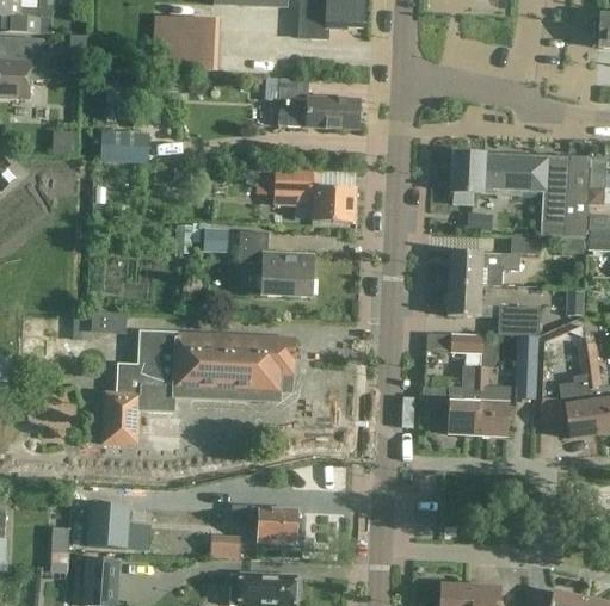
[(0,0),(0,14),(6,16),(5,31),(39,32),(41,7),(20,7),(20,0),(0,0)]
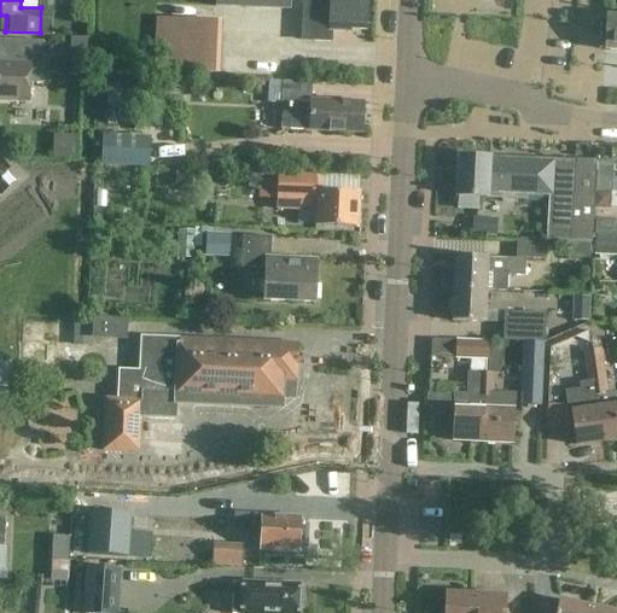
[(304,0),(304,19),(303,36),(331,38),(332,28),(351,28),(351,25),(367,27),(368,0),(216,0),(216,1),(291,5),(291,0),(304,0)]
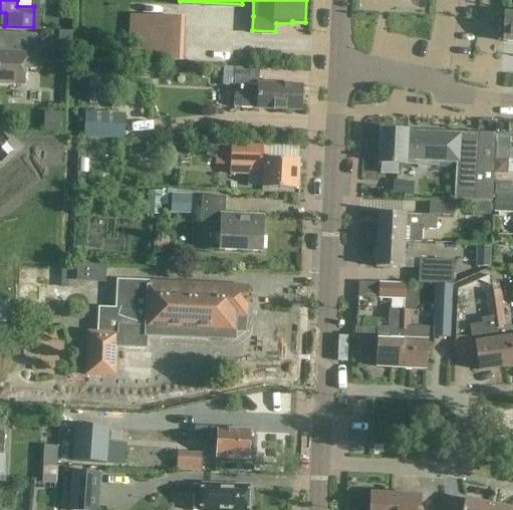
[(129,54),(180,57),(183,13),(131,10),(129,54)]
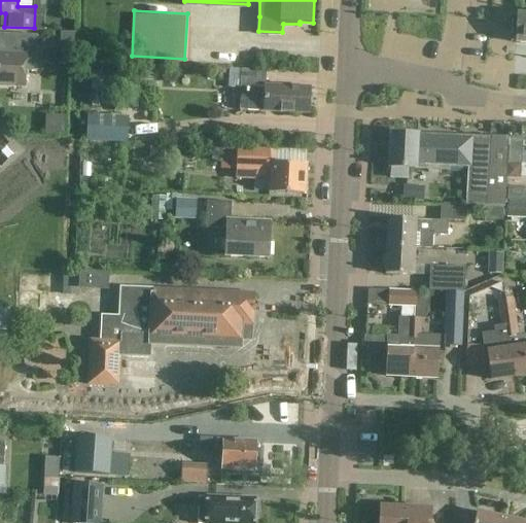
[(525,10),(517,10),(516,39),(525,39),(525,10)]
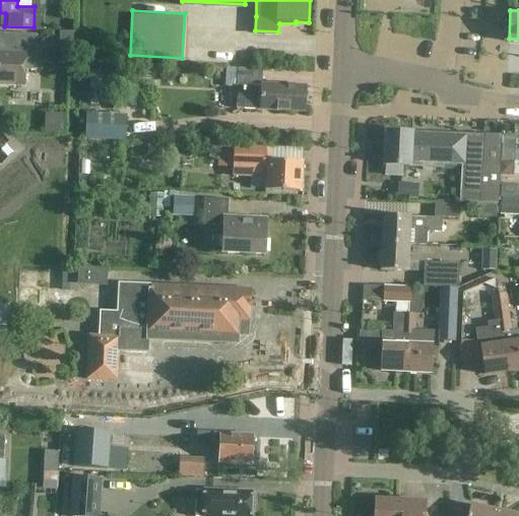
[(63,28),(63,61),(74,61),(74,28),(63,28)]
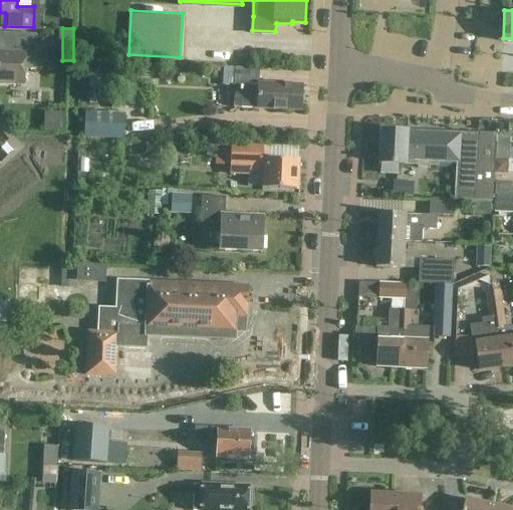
[(0,79),(24,81),(25,66),(35,66),(37,32),(0,29),(0,31),(0,35),(0,79)]
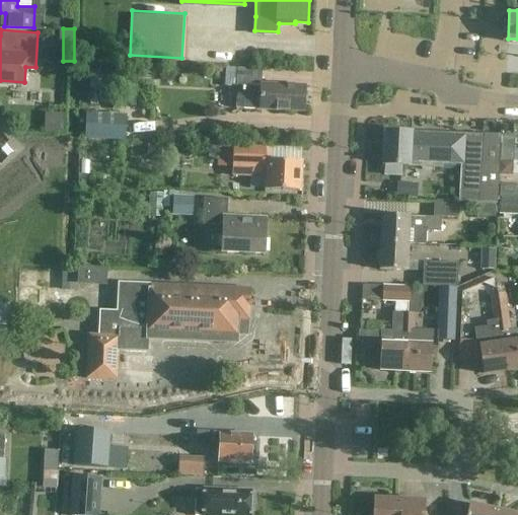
[(89,135),(125,136),(126,117),(106,116),(108,79),(153,81),(154,64),(92,61),(89,135)]
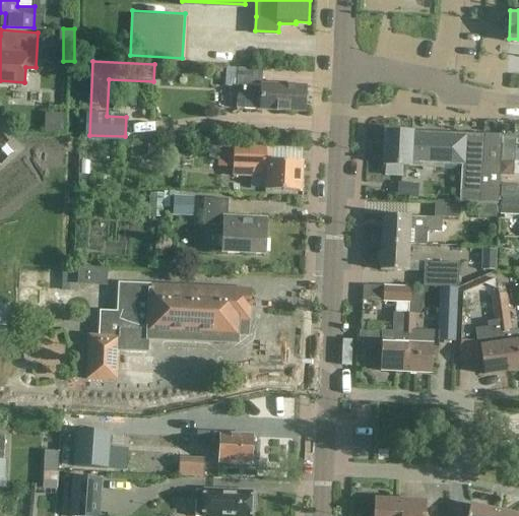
[(307,83),(262,82),(263,67),(229,66),(228,84),(239,85),(238,107),(306,110),(307,83)]
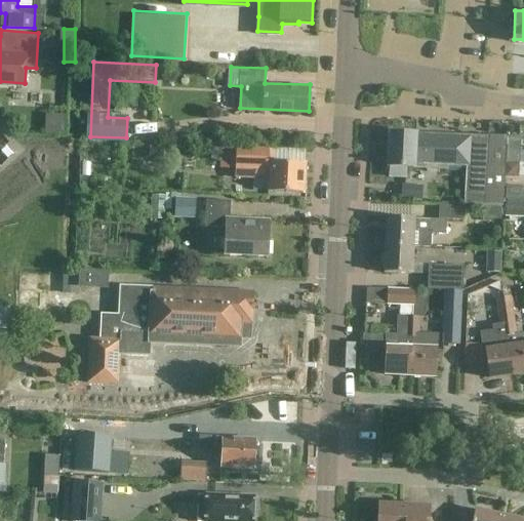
[(465,194),(487,195),(505,196),(508,133),(490,132),(489,137),(415,134),(415,131),(391,130),(390,164),(391,164),(390,173),(406,173),(406,165),(427,166),(427,160),(467,162),(465,194)]
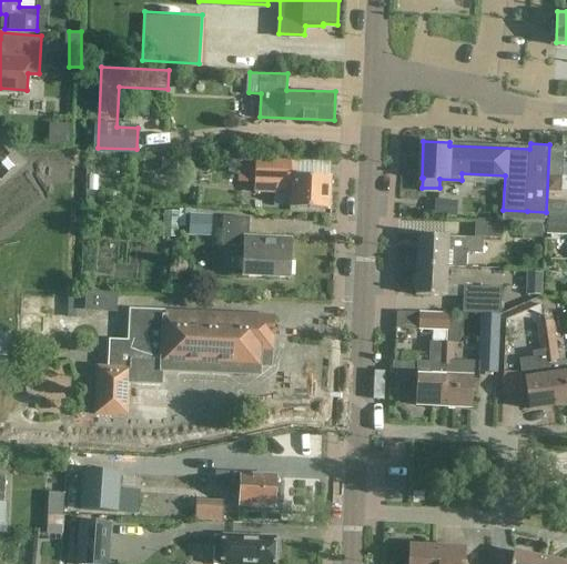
[(566,160),(564,160),(564,144),(549,143),(548,172),(548,173),(566,173),(566,160)]
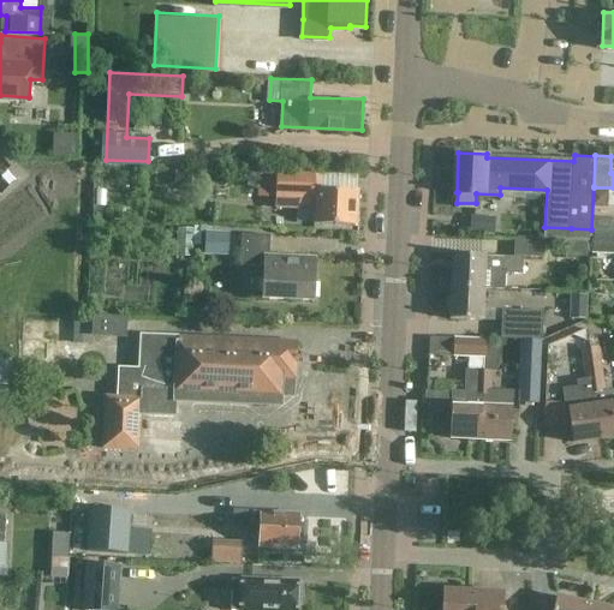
[(176,180),(194,181),(195,166),(177,165),(176,180)]
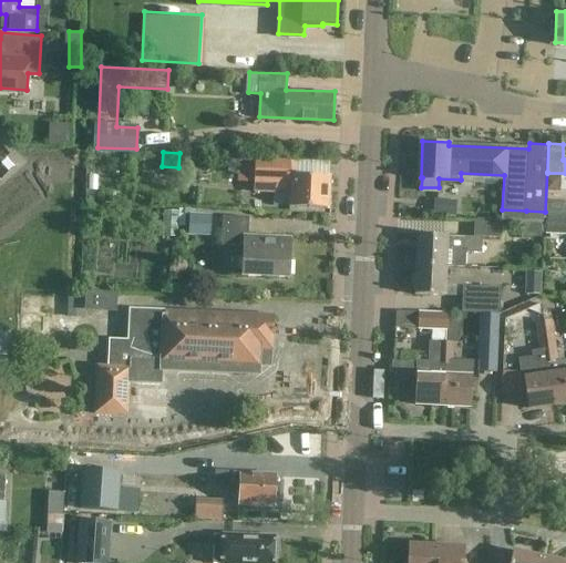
[(300,170),(292,170),(294,155),(256,153),(255,183),(290,185),(289,205),(329,207),(331,174),(300,173),(300,170)]
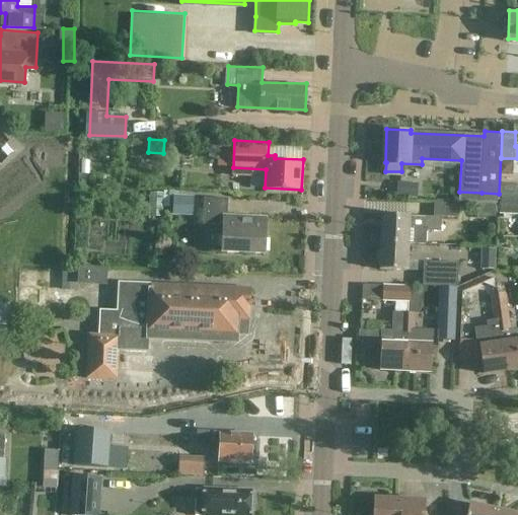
[(501,196),(517,196),(517,181),(501,180),(501,196)]
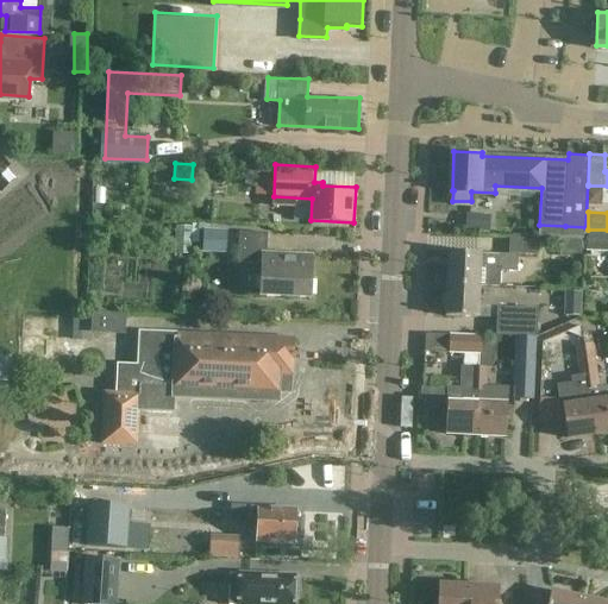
[(229,227),(205,226),(204,249),(227,250),(229,227)]
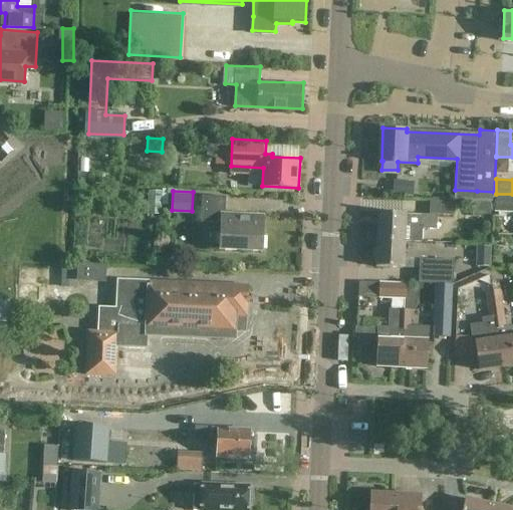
[(204,194),(203,217),(221,217),(221,248),(263,249),(264,213),(225,212),(226,195),(204,194)]
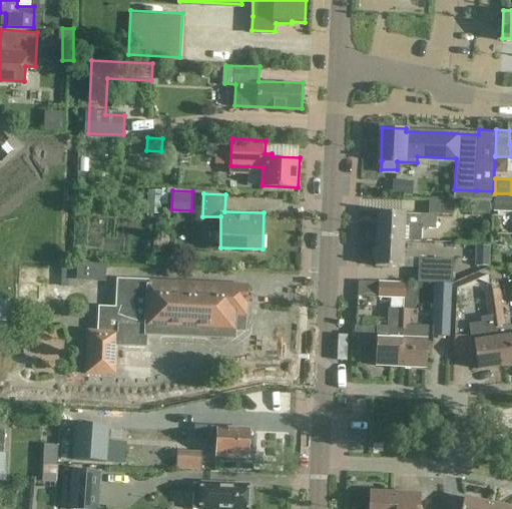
[(511,193),(495,193),(494,208),(511,208),(511,193)]
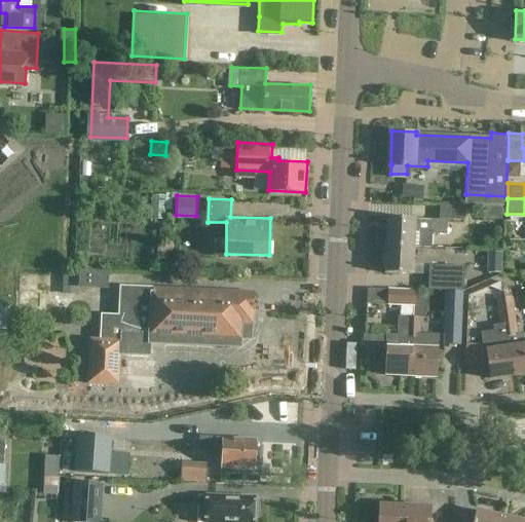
[(385,243),(413,244),(432,245),(432,231),(446,231),(447,217),(464,218),(464,204),(440,203),(440,217),(414,216),(415,216),(387,215),(385,243)]
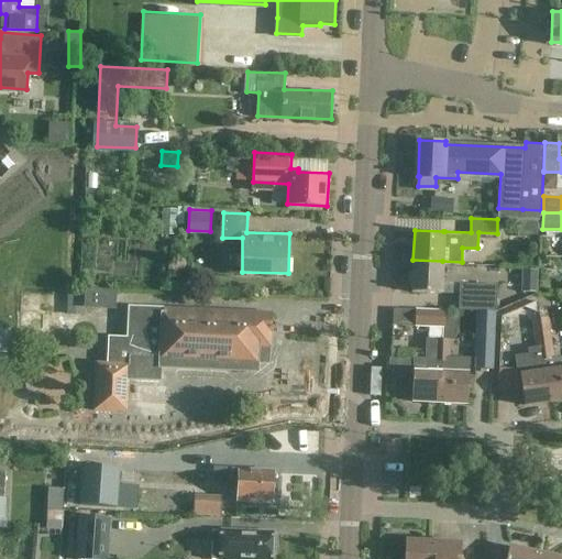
[(519,219),(518,233),(533,234),(535,220),(519,219)]
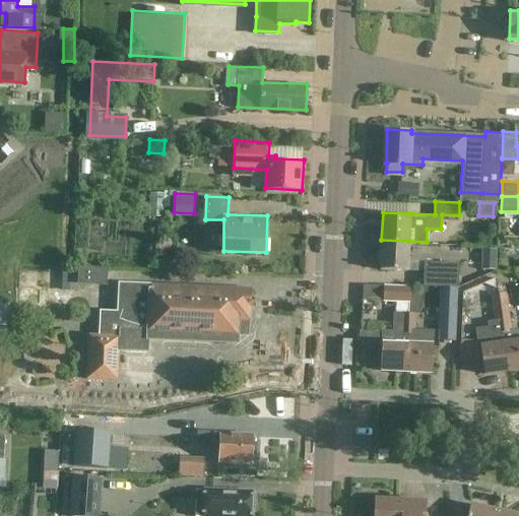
[(408,241),(381,240),(380,267),(407,268),(407,267),(424,268),(425,256),(408,255),(408,241)]
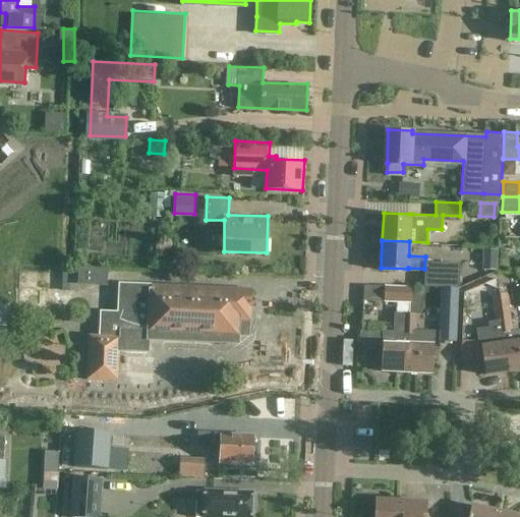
[(77,288),(78,267),(63,266),(62,288),(77,288)]
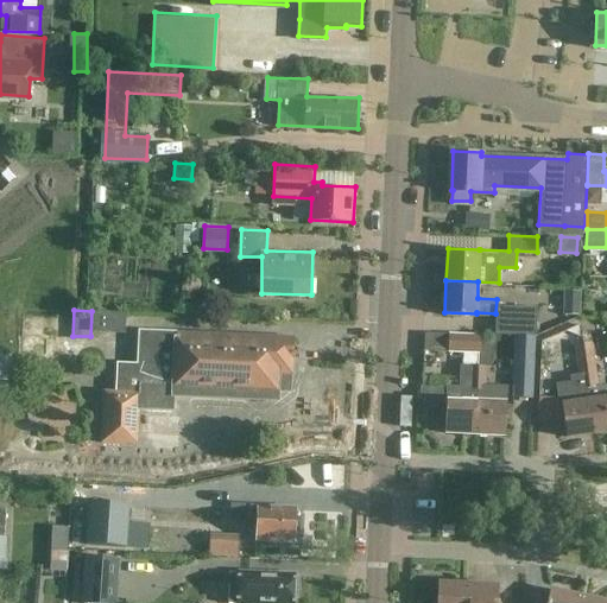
[(509,316),(509,330),(537,331),(537,317),(509,316)]
